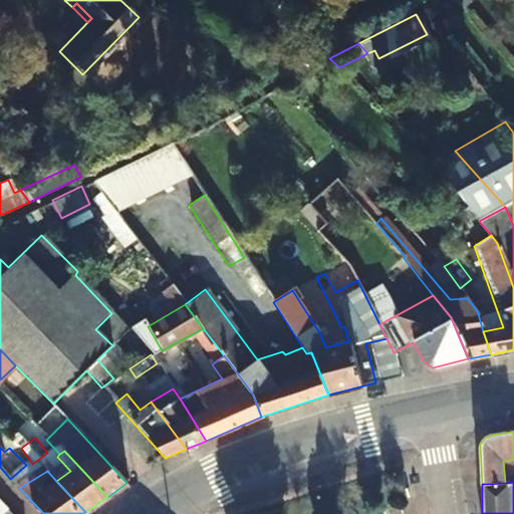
[(10,513),(0,502),(0,513),(10,513)]
